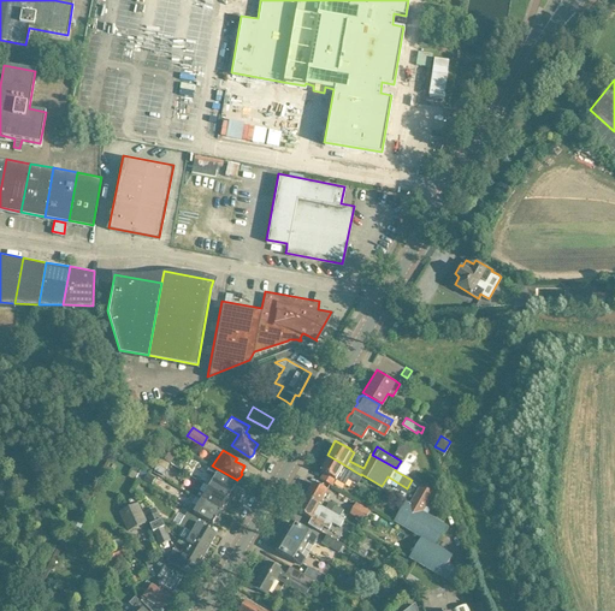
[(361,475),(327,455),(319,468),(323,469),(319,476),(331,484),(336,478),(344,482),(348,476),(358,482),(361,475)]
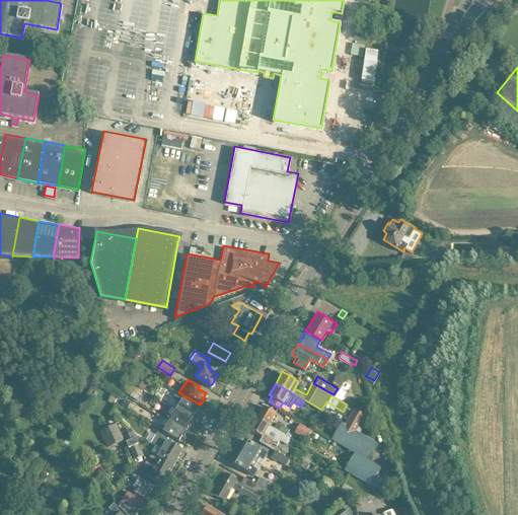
[(132,387),(129,393),(137,397),(140,392),(132,387)]
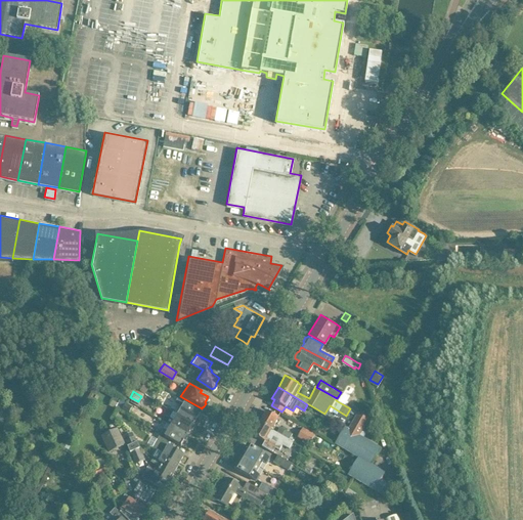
[(176,396),(174,400),(181,404),(177,412),(193,422),(194,420),(195,421),(198,417),(197,416),(200,410),(183,400),(176,396)]
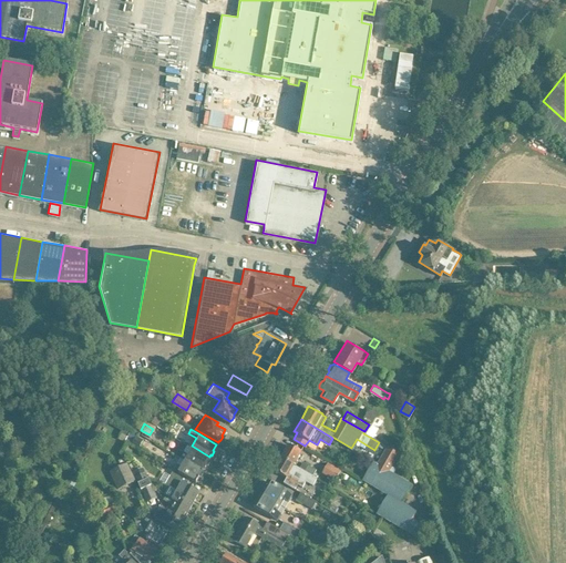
[(135,433),(130,441),(137,446),(143,438),(135,433)]
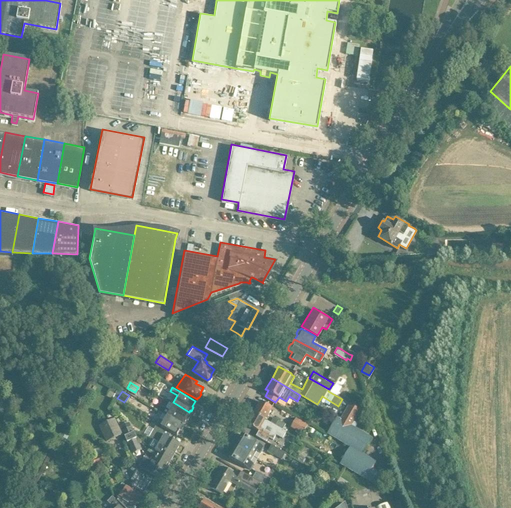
[(349,401),(345,398),(343,397),(342,399),(348,402),(340,416),(336,414),(326,431),(348,444),(362,453),(362,451),(372,435),(351,423),(360,407),(349,401)]
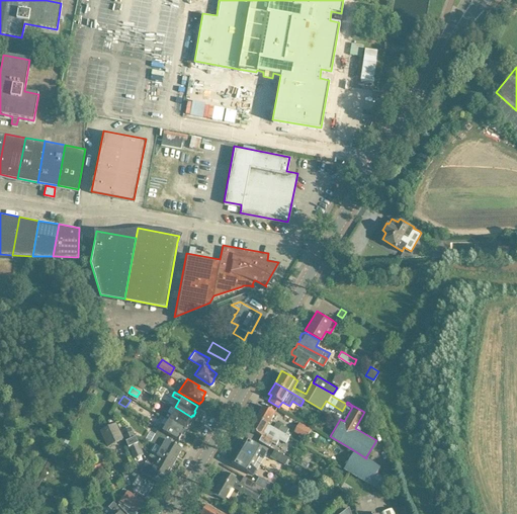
[(175,407),(170,404),(166,410),(162,407),(158,413),(168,418),(185,428),(188,422),(189,423),(191,419),(190,418),(191,417),(175,407)]
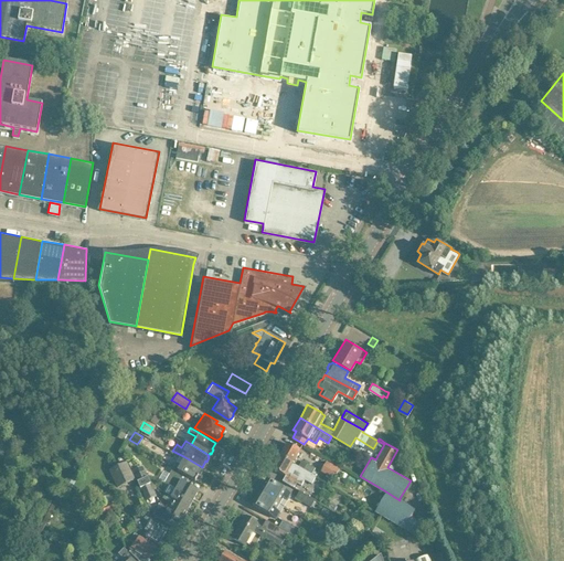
[(300,447),(287,441),(279,454),(293,462),(300,447)]
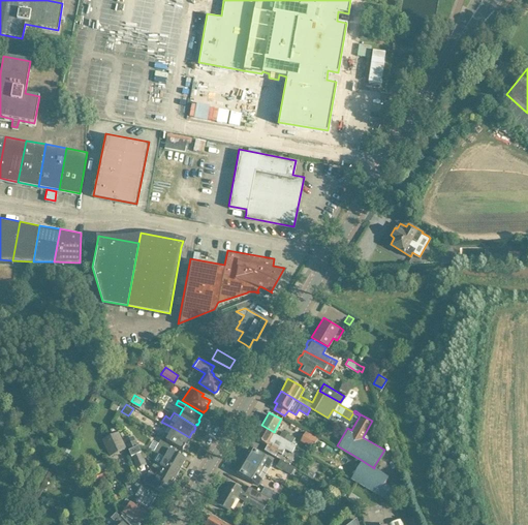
[(279,434),(274,432),(261,425),(254,436),(267,443),(265,449),(274,454),(277,449),(281,452),(284,445),(291,450),(294,443),(283,437),(279,434)]
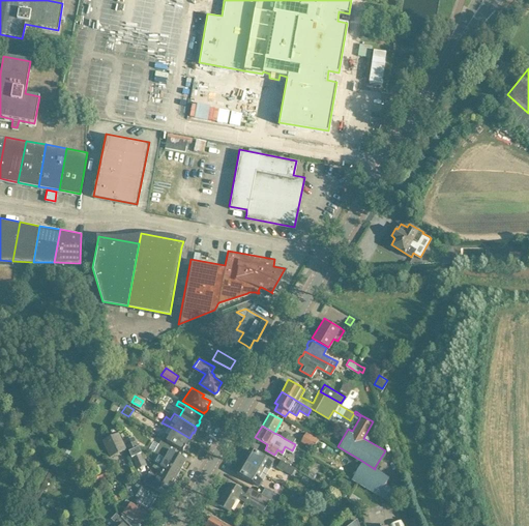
[(172,428),(169,433),(165,431),(162,436),(166,439),(177,445),(182,448),(185,443),(187,443),(189,440),(188,439),(189,438),(172,428)]
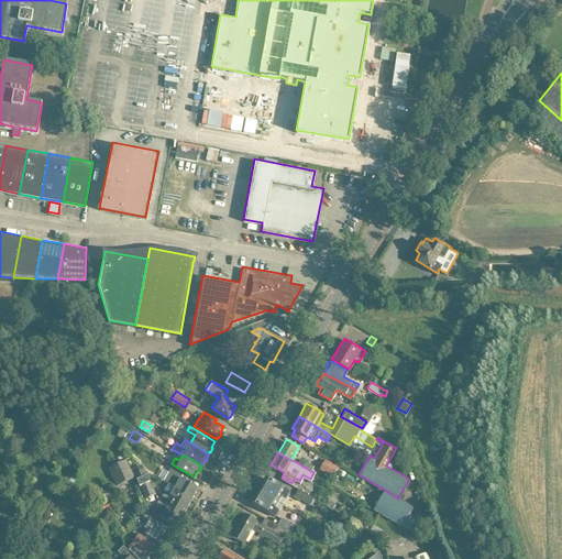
[(300,457),(297,462),(301,466),(306,459),(300,457)]
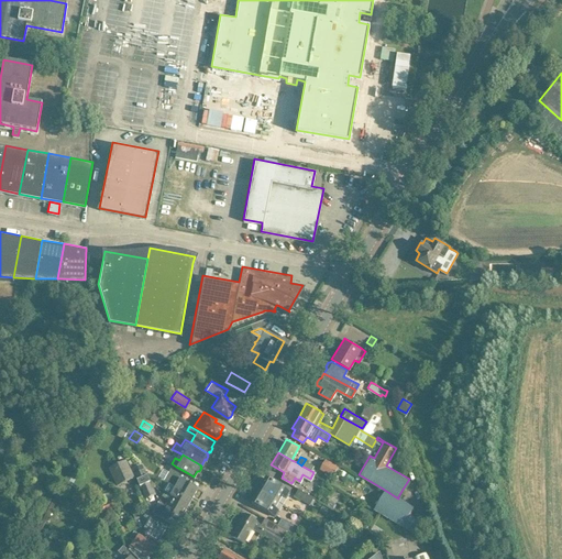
[(324,457),(319,467),(332,475),(338,464),(324,457)]
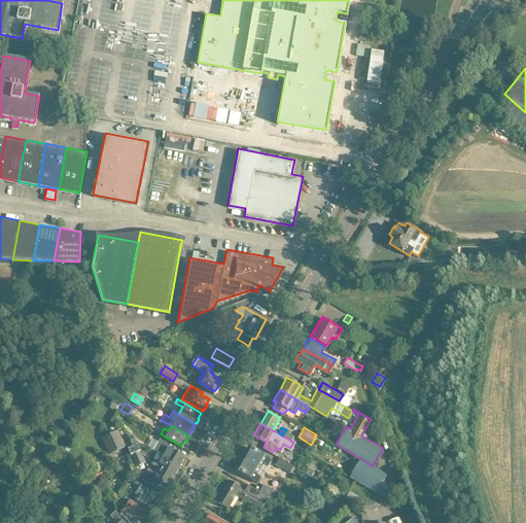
[(117,428),(101,436),(108,452),(125,445),(117,428)]
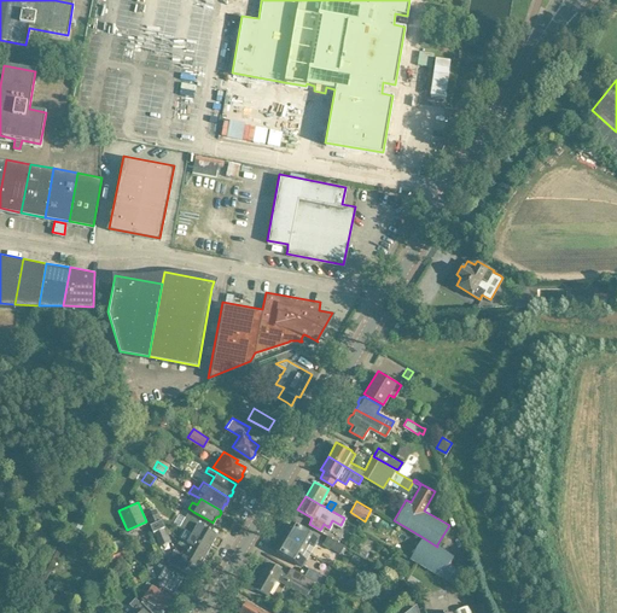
[(152,507),(144,511),(149,524),(161,518),(158,512),(155,513),(152,507)]
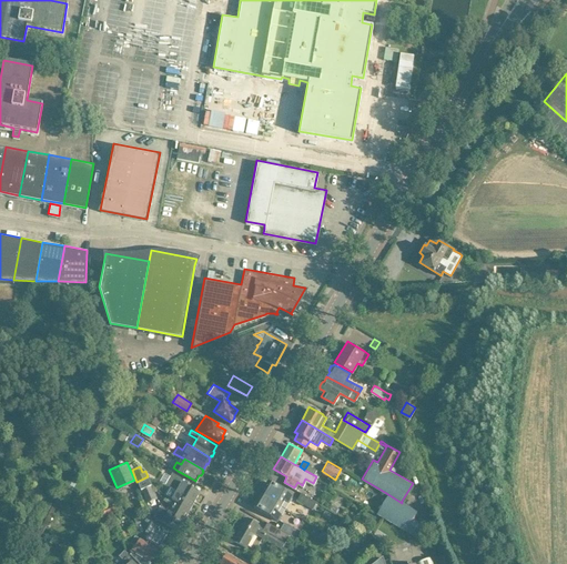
[(178,471),(173,467),(169,474),(166,479),(164,482),(170,485),(175,489),(194,499),(199,490),(186,483),(190,477),(178,471)]
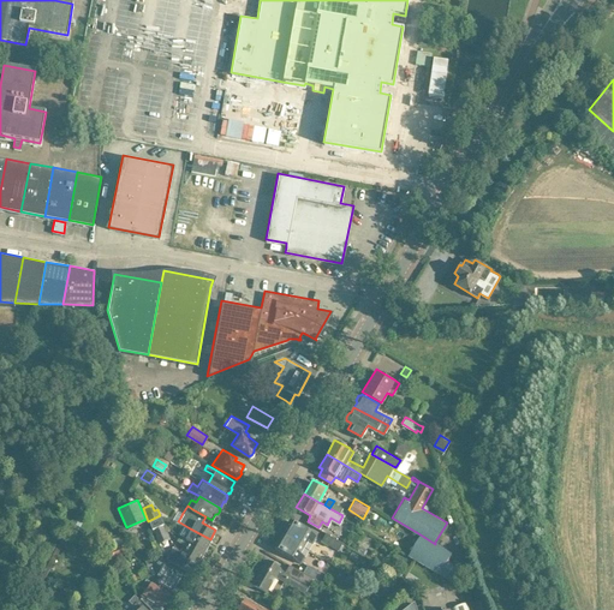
[(160,515),(148,521),(151,527),(162,522),(164,522),(167,519),(160,515)]
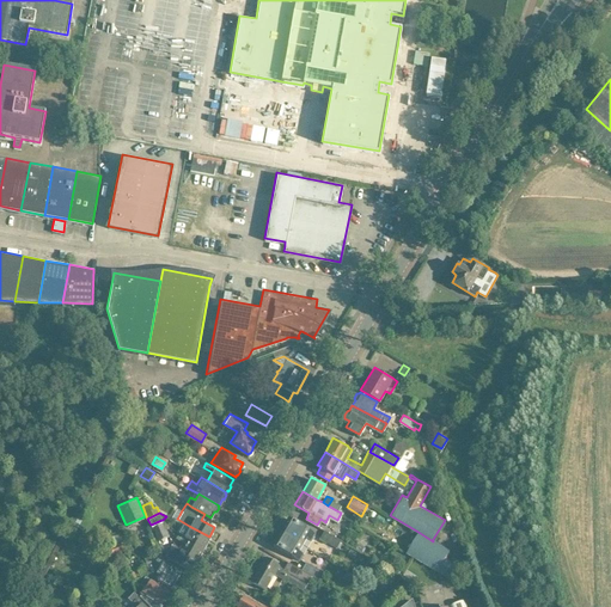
[(315,532),(288,516),(280,529),(303,543),(306,537),(311,539),(315,532)]
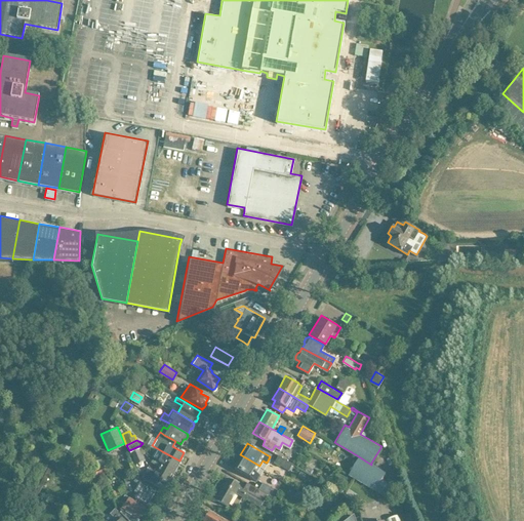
[(142,451),(142,452),(145,450),(139,446),(138,446),(129,450),(131,456),(142,451)]
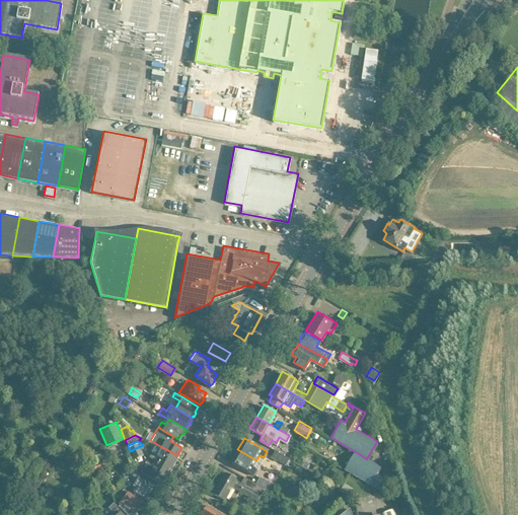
[(177,455),(160,446),(155,443),(153,447),(151,450),(156,453),(157,454),(172,463),(177,455)]
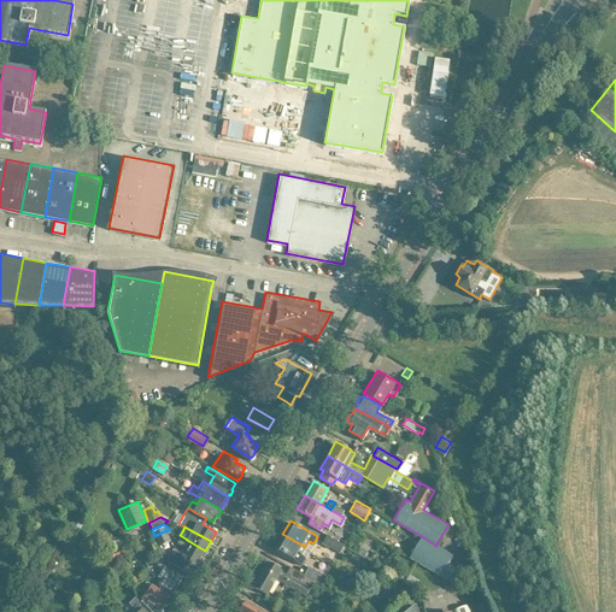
[(170,539),(166,531),(166,530),(154,536),(158,543),(170,539)]
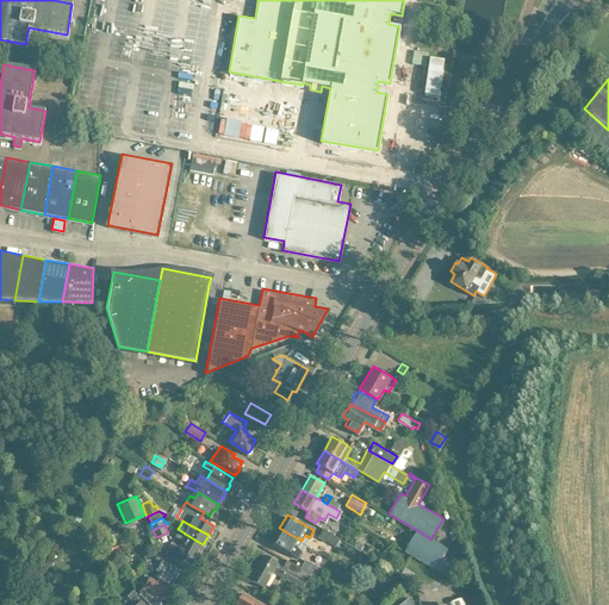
[(323,526),(318,535),(335,544),(340,536),(323,526)]
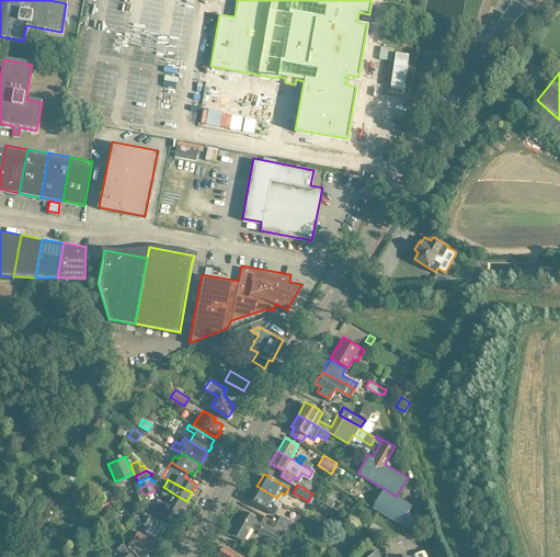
[(277,498),(256,486),(250,498),(274,512),(277,506),(274,504),(277,498)]
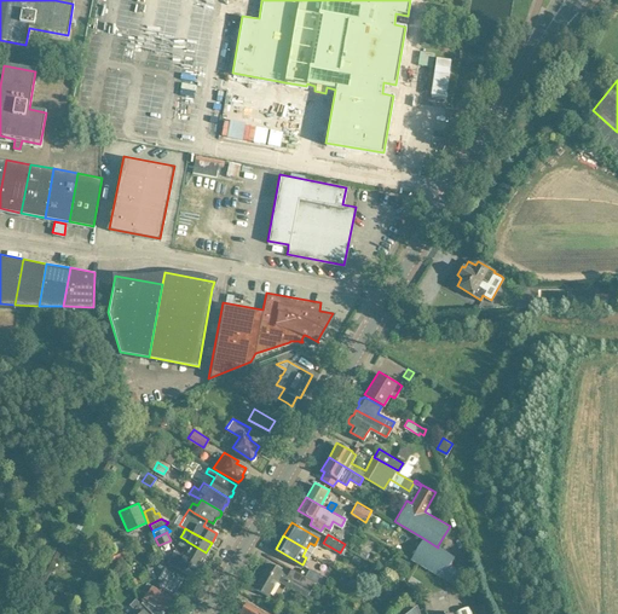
[(142,537),(134,540),(142,554),(149,550),(142,537)]
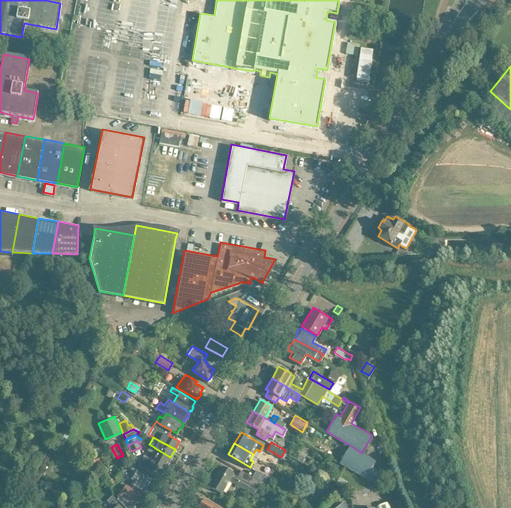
[(154,447),(149,444),(147,448),(152,451),(150,454),(145,452),(151,460),(154,461),(155,460),(165,466),(170,457),(155,448),(154,447)]
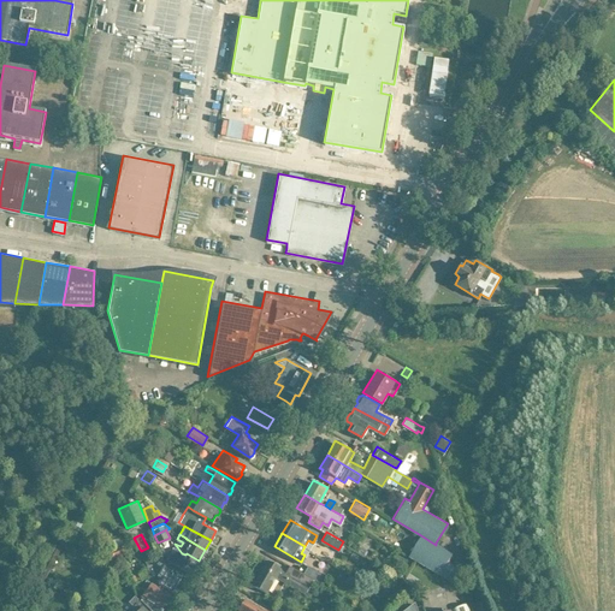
[(453,552),(436,543),(436,545),(419,534),(408,555),(453,580),(460,568),(448,561),(453,552)]
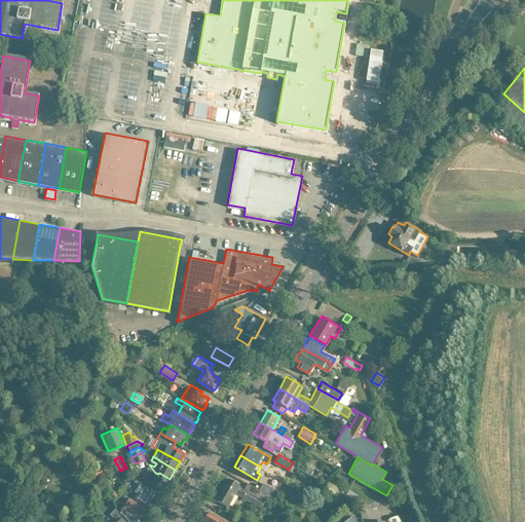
[(103,464),(96,468),(98,475),(106,471),(103,464)]
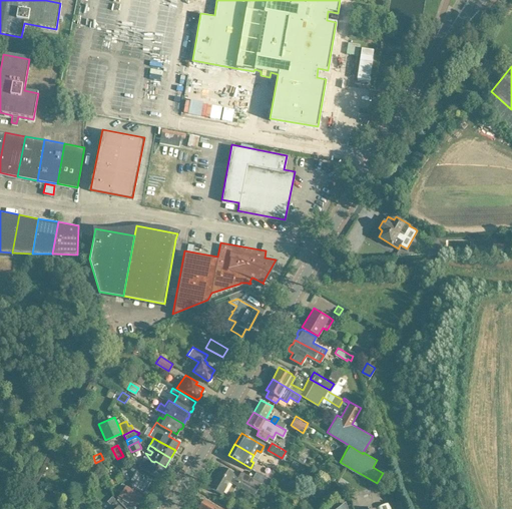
[(160,476),(165,467),(155,461),(154,462),(151,461),(145,453),(144,453),(138,464),(146,469),(160,476)]
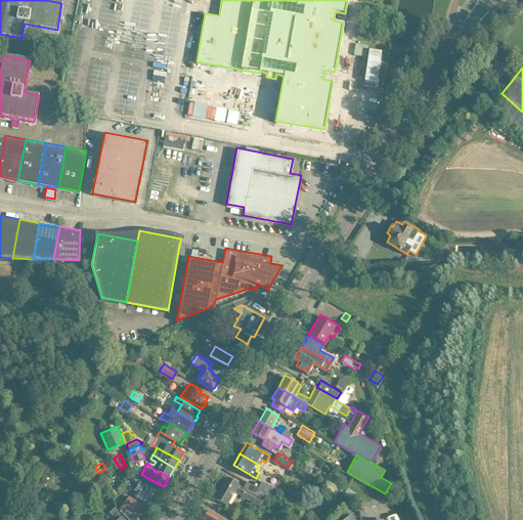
[(155,488),(139,479),(130,475),(124,476),(129,492),(146,503),(155,488)]
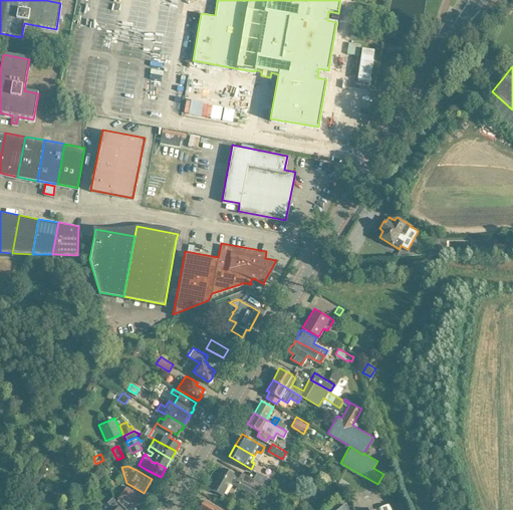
[(261,482),(253,477),(248,474),(242,471),(238,478),(234,475),(234,474),(223,467),(211,487),(223,494),(230,481),(254,495),(261,482)]
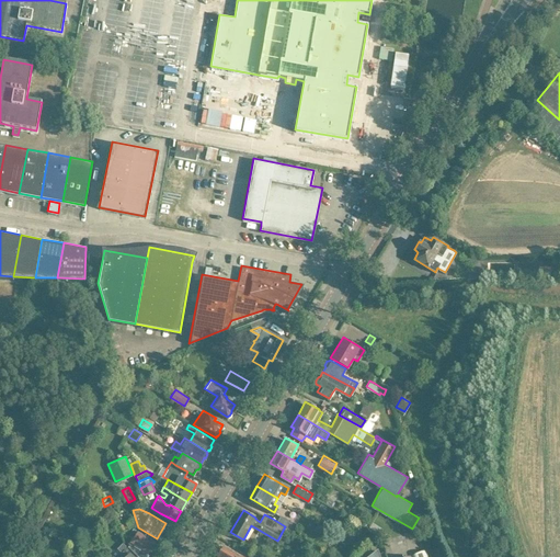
[(280,514),(276,521),(285,526),(290,530),(295,523),(280,514)]
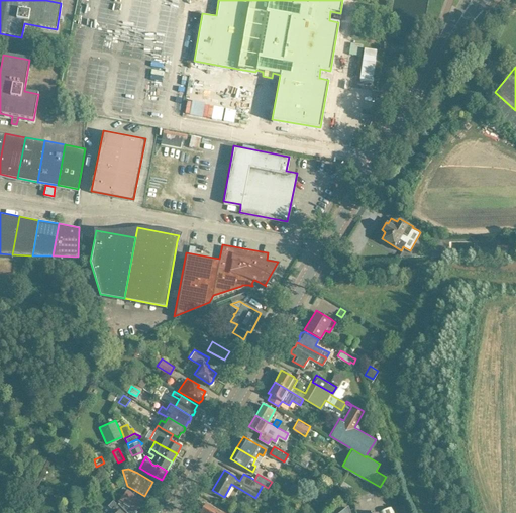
[(143,498),(126,489),(122,486),(118,493),(121,494),(117,500),(119,501),(117,503),(127,512),(134,512),(136,510),(135,509),(137,505),(138,505),(140,503),(141,503),(142,501),(142,499),(143,498)]
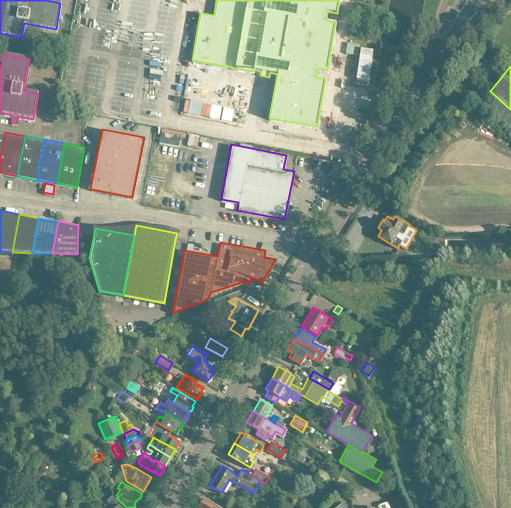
[(224,507),(204,496),(196,507),(224,507)]
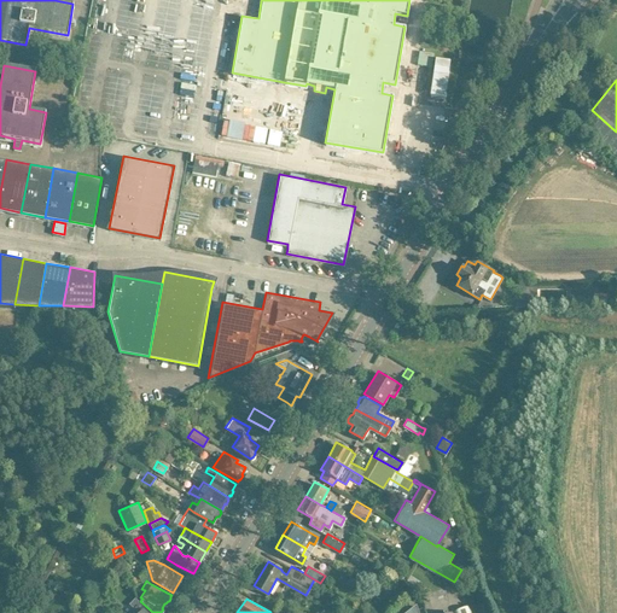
[(152,612),(139,600),(127,612),(152,612)]
